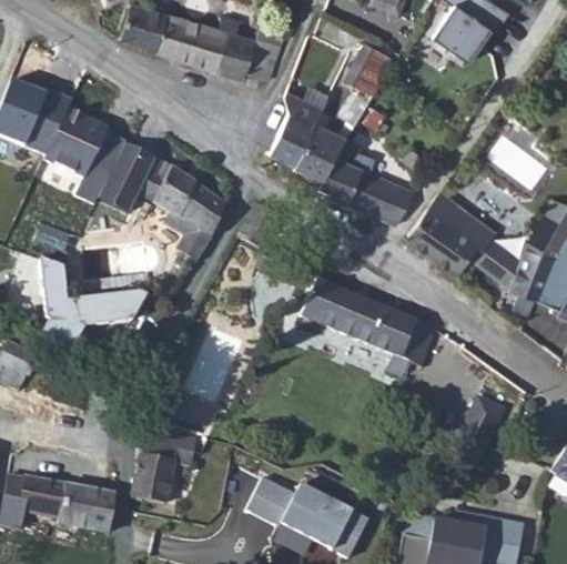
[(505,11),(487,0),(453,0),(456,2),(433,37),(471,62),(505,11)]
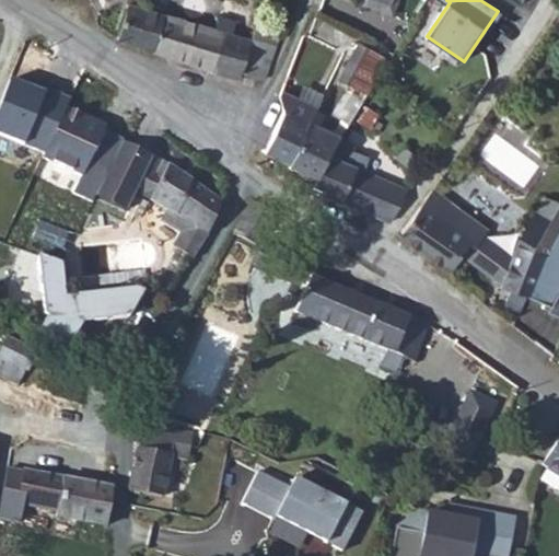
[(135,4),(127,30),(124,41),(245,77),(246,74),(271,82),(282,45),(257,37),(257,39),(236,34),(241,20),(201,8),(197,22),(173,15),(174,9),(154,3),(152,10),(135,4)]
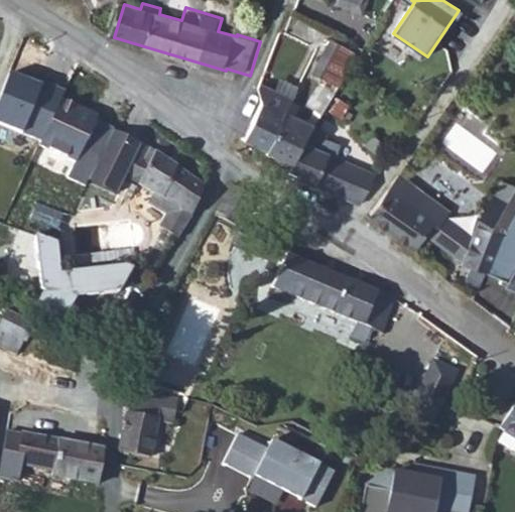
[(320,119),(355,45),(339,37),(303,111),(320,119)]
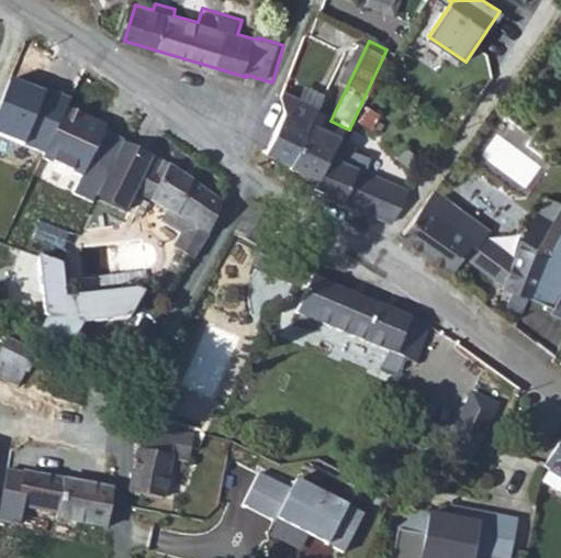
[(74,92),(11,69),(0,98),(0,127),(46,149),(68,100),(74,92)]
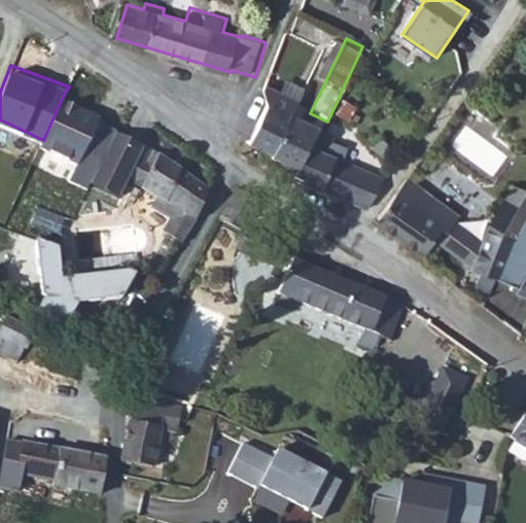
[(274,159),(302,172),(319,134),(322,127),(291,112),(296,100),(271,89),(266,97),(270,107),(252,143),(276,153),(274,159)]
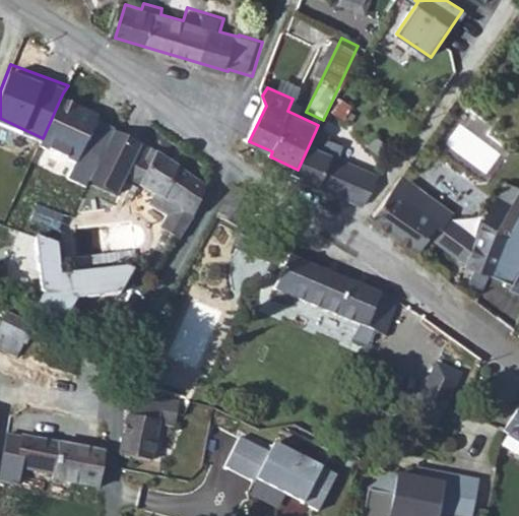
[(100,110),(63,92),(43,138),(78,155),(95,120),(100,110)]
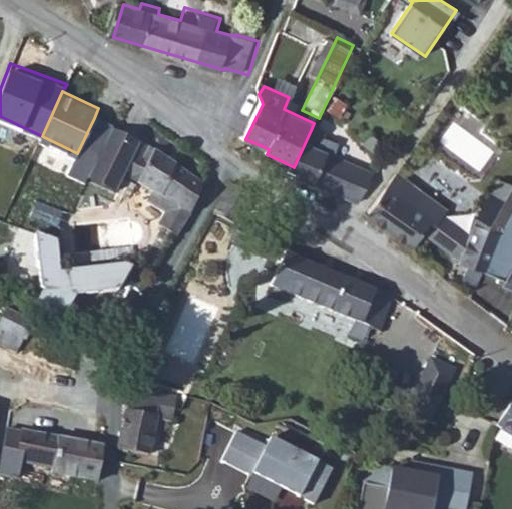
[(77,153),(68,173),(111,194),(120,175),(129,180),(147,142),(94,118),(77,153)]
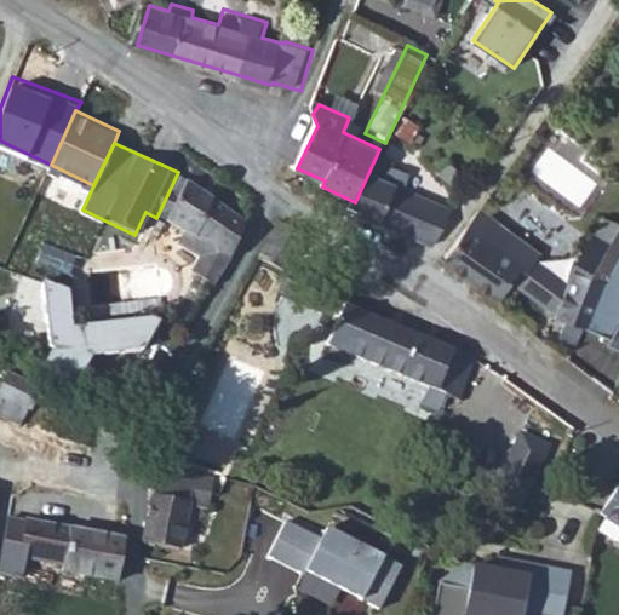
[(355,202),(351,210),(431,247),(451,207),(395,182),(401,168),(376,157),(355,202)]
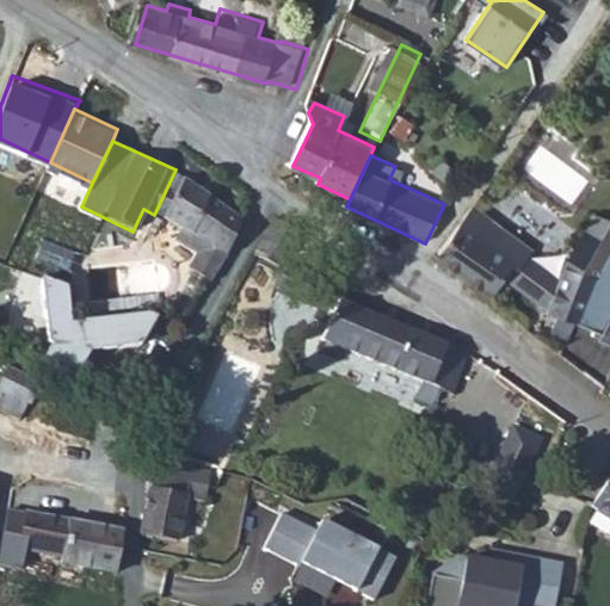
[(190,273),(209,286),(230,249),(242,220),(176,169),(154,215),(183,230),(176,242),(199,258),(190,273)]
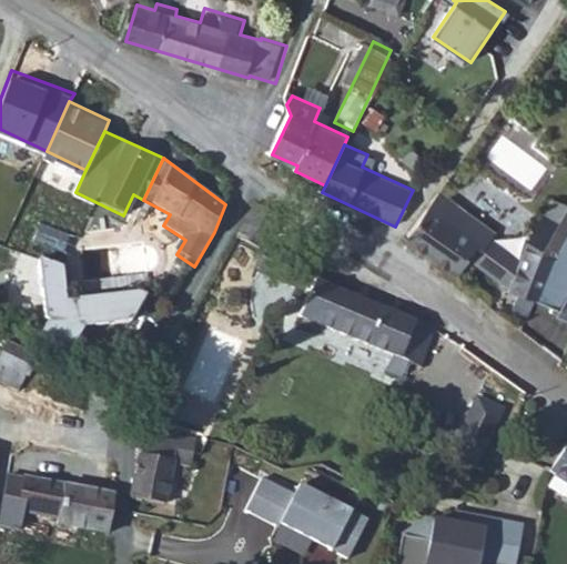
[(496,234),(438,193),(404,238),(459,278),(471,260),(476,263),(473,268),(497,285),(500,282),(505,285),(503,292),(513,298),(505,312),(522,320),(529,304),(552,315),(566,283),(566,243),(564,242),(566,235),(566,220),(548,211),(516,267),(488,245),(496,234)]
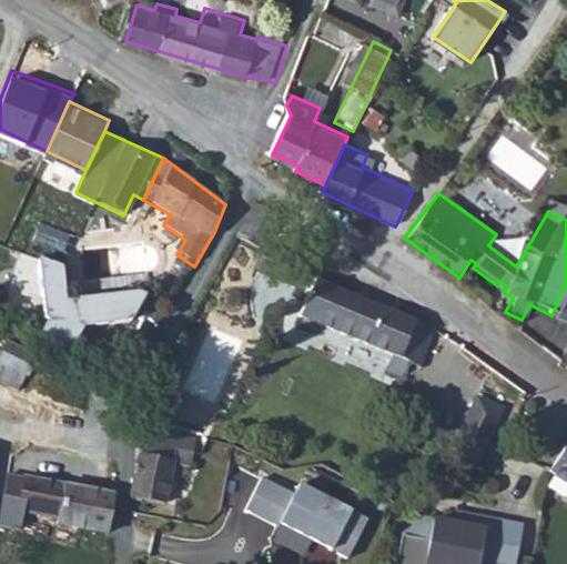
[(257,249),(264,237),(276,213),(253,201),(234,235),(257,249)]
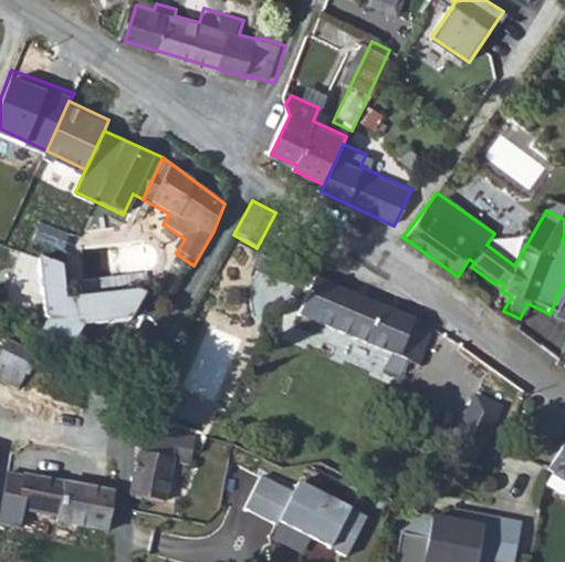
[(564,215),(548,207),(546,210),(564,219),(564,215)]
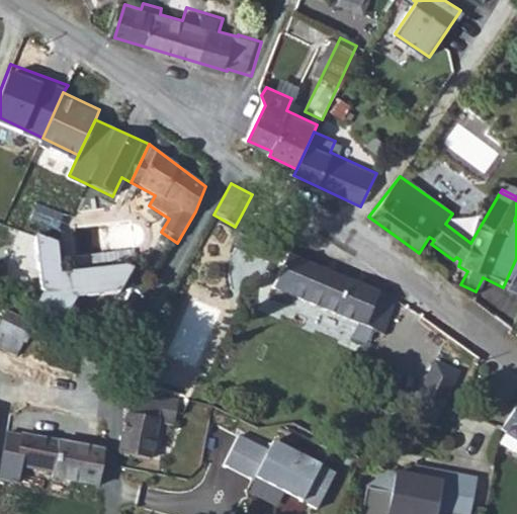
[(351,337),(363,343),(370,327),(382,333),(397,302),(287,253),(292,242),(245,221),(234,246),(282,267),(272,288),(279,291),(274,304),(284,309),(290,295),(356,325),(351,337)]
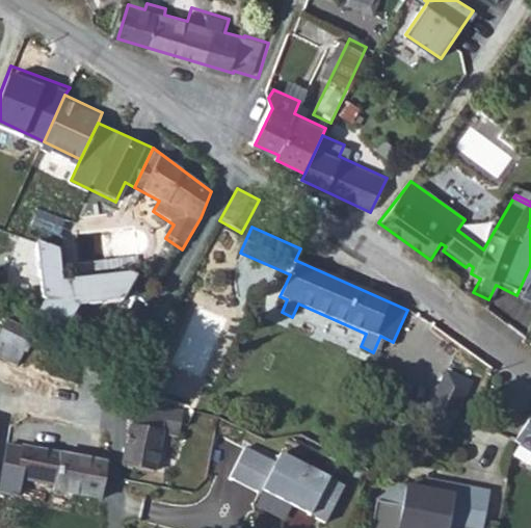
[(37,239),(46,296),(50,298),(43,314),(72,325),(81,304),(126,298),(137,273),(130,270),(62,279),(58,247),(37,239)]
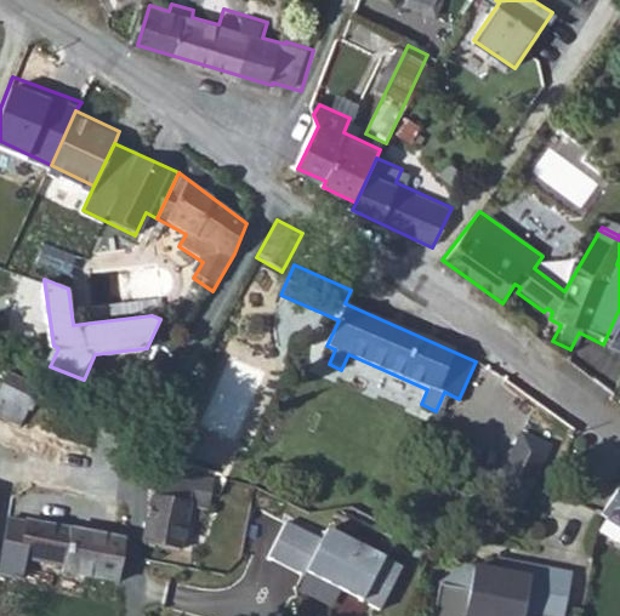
[(528,486),(556,441),(527,425),(500,468),(528,486)]
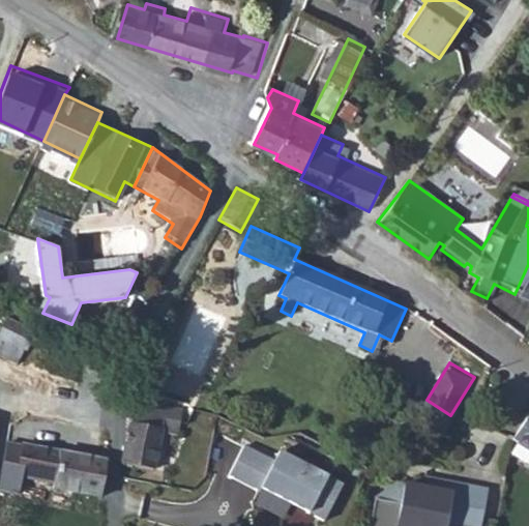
[(528,415),(512,440),(528,450),(528,415)]
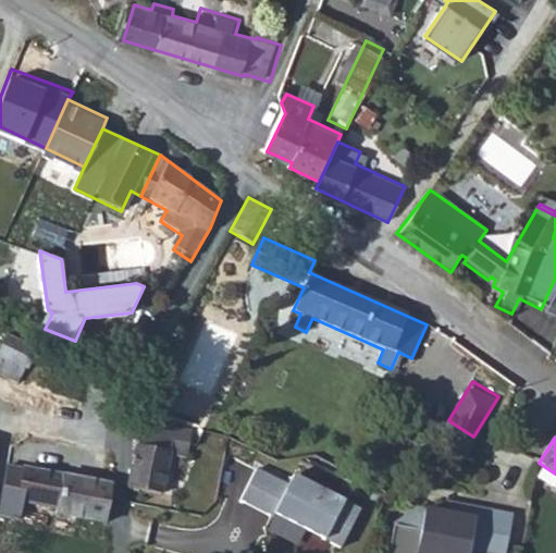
[(138,444),(127,487),(151,493),(161,451),(138,444)]
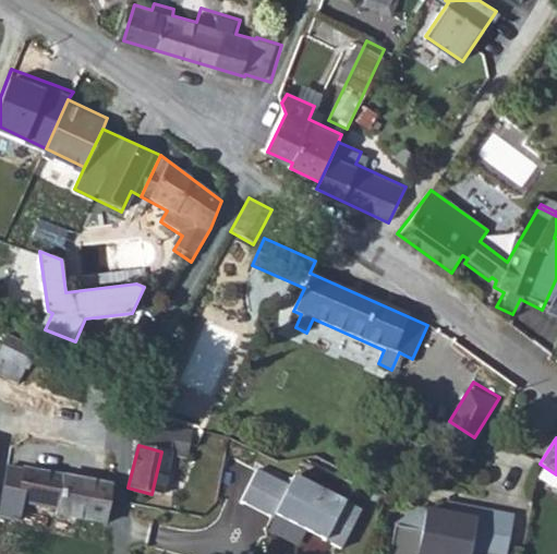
[(283,482),(254,468),(240,498),(327,541),(347,501),(289,472),(283,482)]
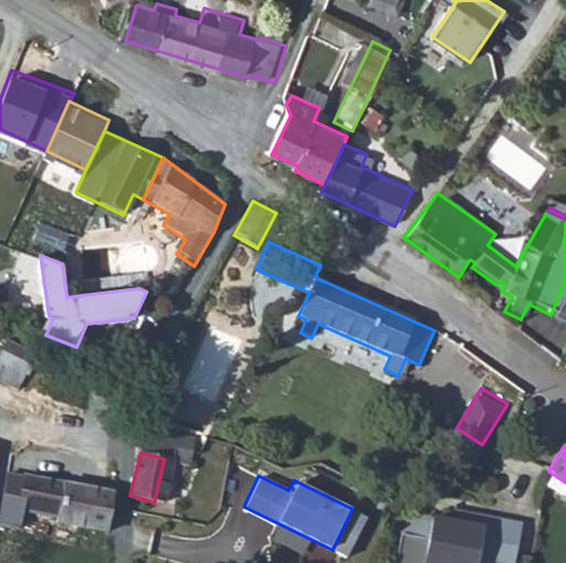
[(59,517),(64,483),(22,477),(18,510),(59,517)]
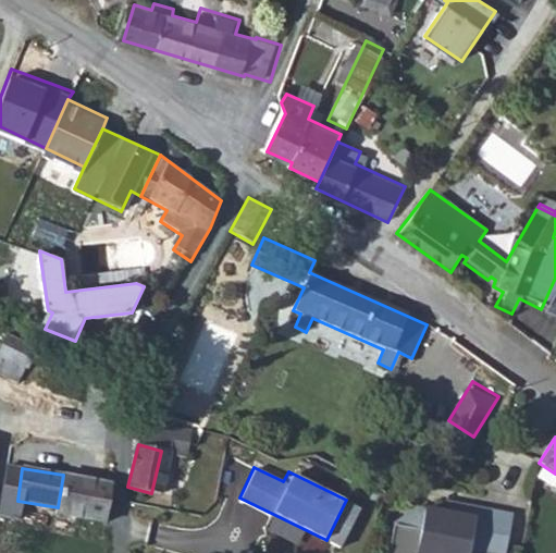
[(58,514),(106,521),(111,482),(63,475),(58,507),(58,514)]
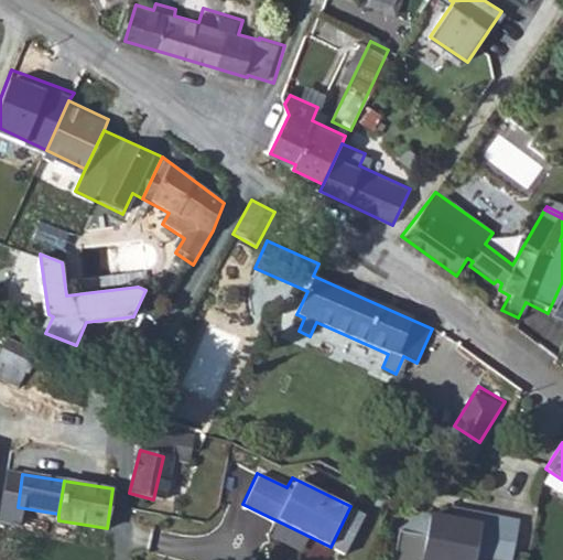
[(419,508),(391,559),(508,559),(517,518),(479,510),(479,515),(448,508),(447,516),(419,508)]
